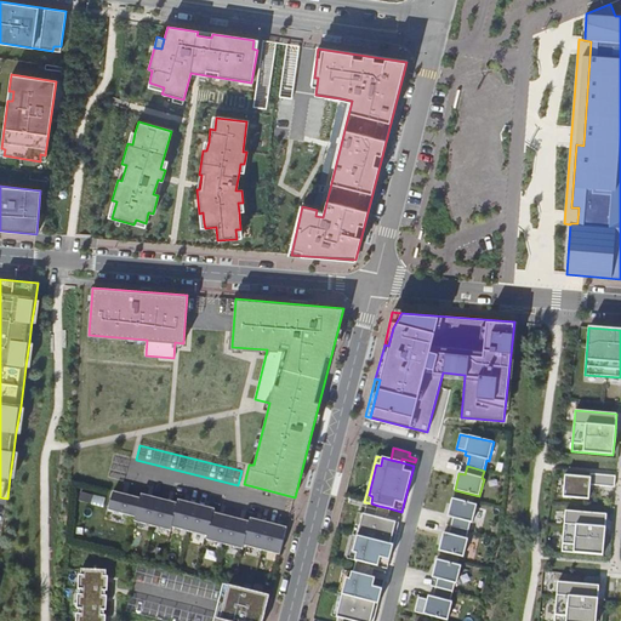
[(590,500),(591,485),(615,488),(615,476),(591,474),(591,478),(565,476),(563,497),(590,500)]
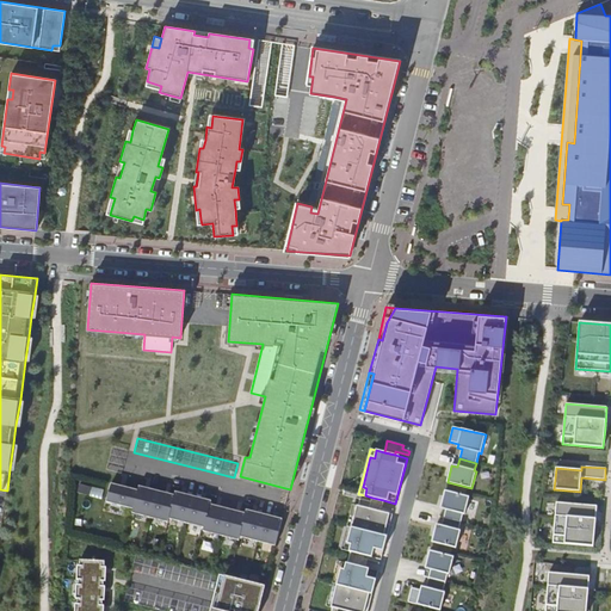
[(111,483),(106,503),(133,510),(134,510),(139,491),(137,491),(111,483)]
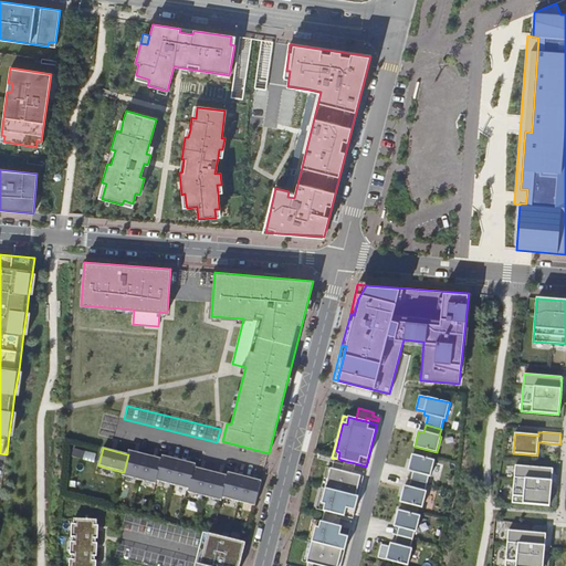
[(139,480),(145,454),(128,450),(127,454),(128,454),(124,472),(123,472),(123,475),(139,480)]
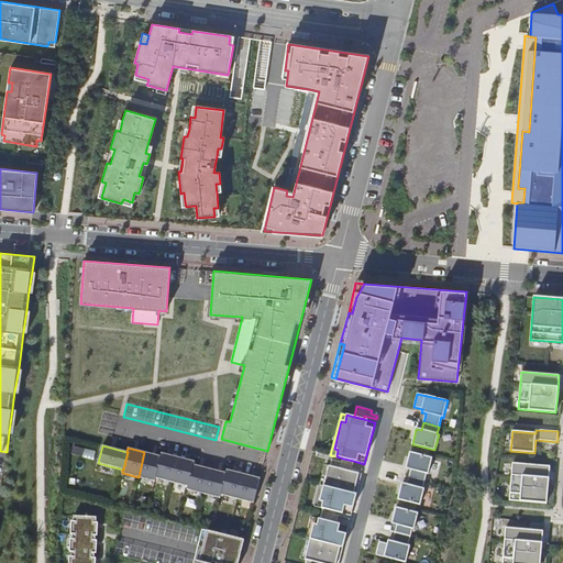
[(161,456),(144,452),(139,477),(155,482),(156,478),(155,478),(161,456)]
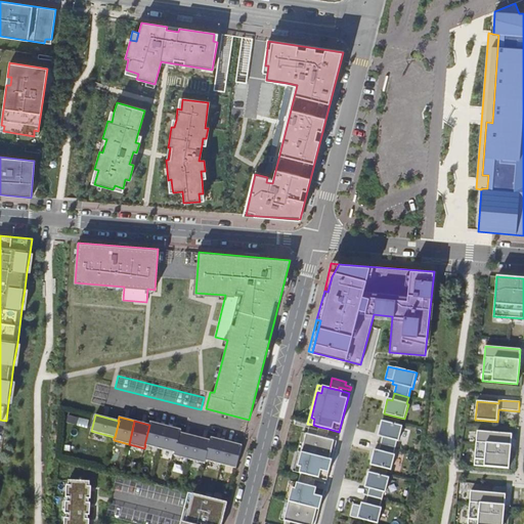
[(383,437),(381,444),(395,448),(397,441),(399,441),(402,427),(382,421),(378,436),(383,437)]
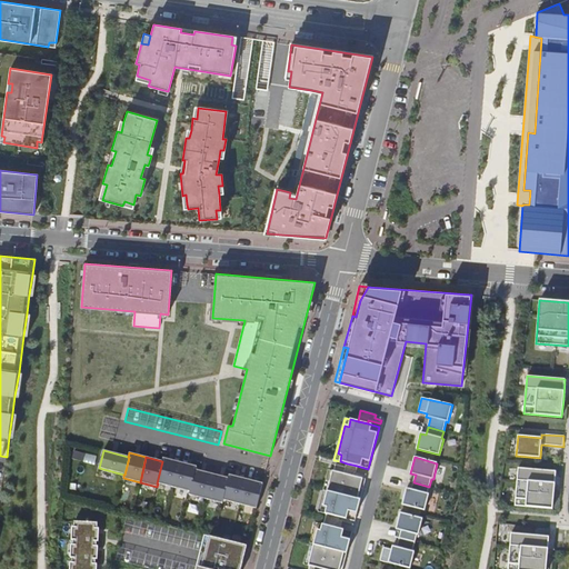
[(180,462),(163,458),(162,461),(157,483),(158,483),(173,488),(180,462)]
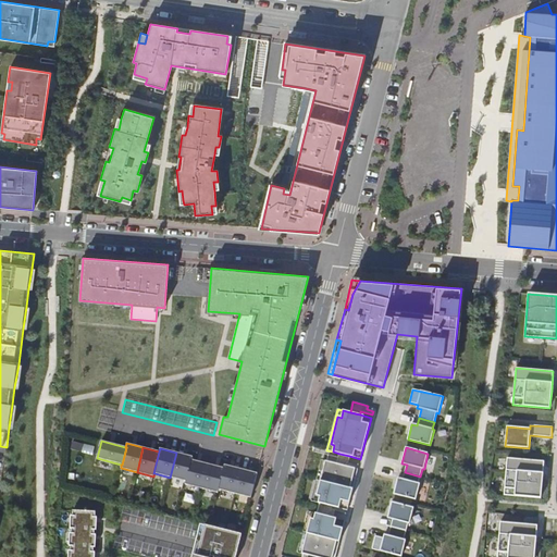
[(186,482),(192,460),(193,457),(176,453),(170,478),(186,481),(186,482)]
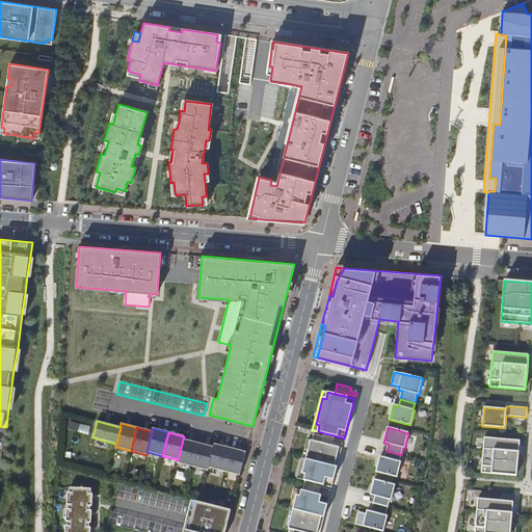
[(334,435),(324,433),(324,434),(323,436),(322,443),(326,445),(327,440),(333,441),(334,437),(334,435)]
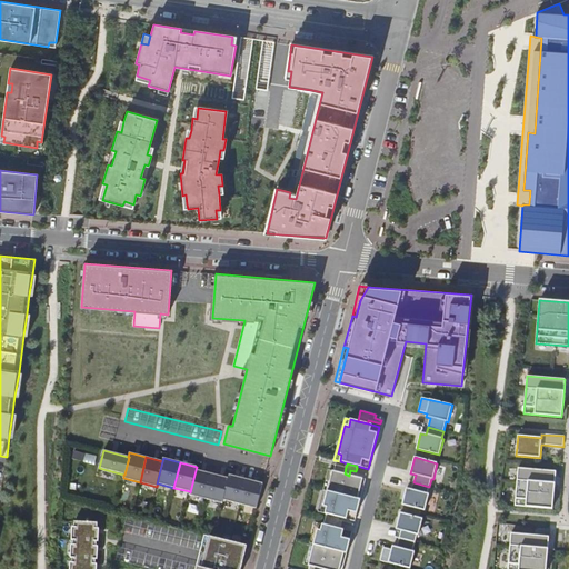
[(342,568),(352,532),(340,529),(330,527),(332,516),(343,518),(355,521),(366,479),(355,477),(356,471),(350,470),(349,476),(345,473),(346,467),(336,465),(333,471),(332,471),(323,507),(327,508),(325,513),(326,515),(323,525),(322,525),(320,531),(318,530),(308,566),(309,566),(308,568),(319,568),(320,568),(342,568)]
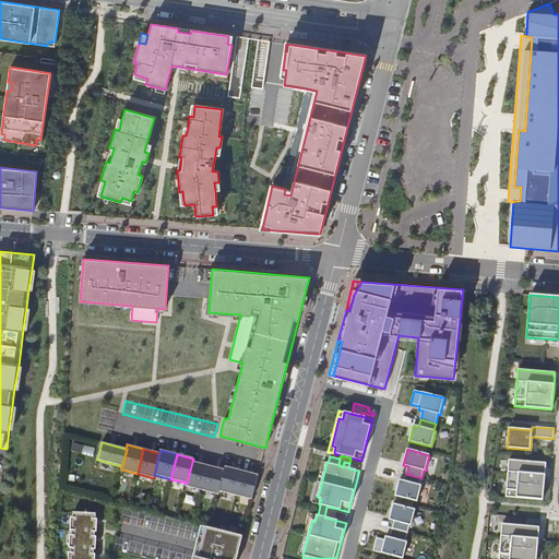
[(543,500),(545,483),(546,463),(509,461),(506,498),(543,500)]
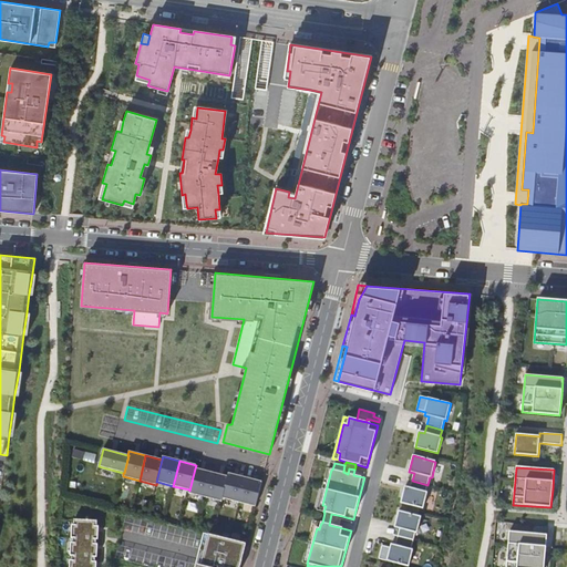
[(205,497),(212,472),(195,468),(189,491),(189,490),(188,493),(205,497)]
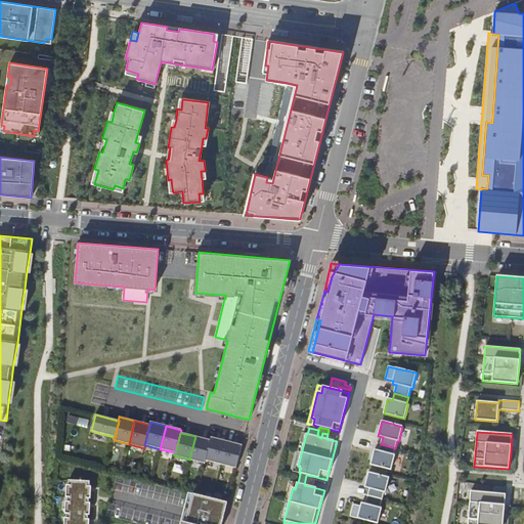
[(302,433),(293,472),(299,473),(301,468),(298,467),(306,434),(302,433)]
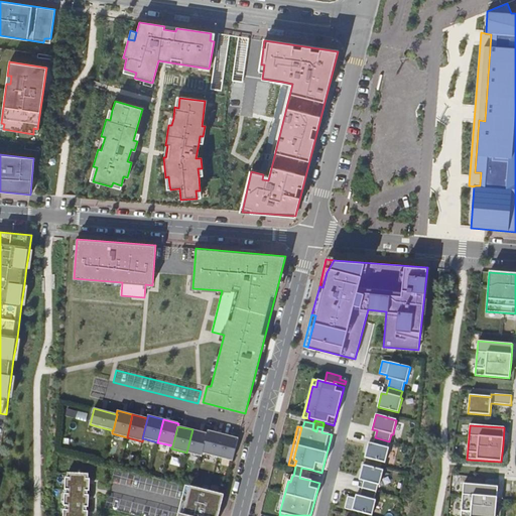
[(186,453),(202,457),(203,454),(208,433),(192,429),(186,453)]
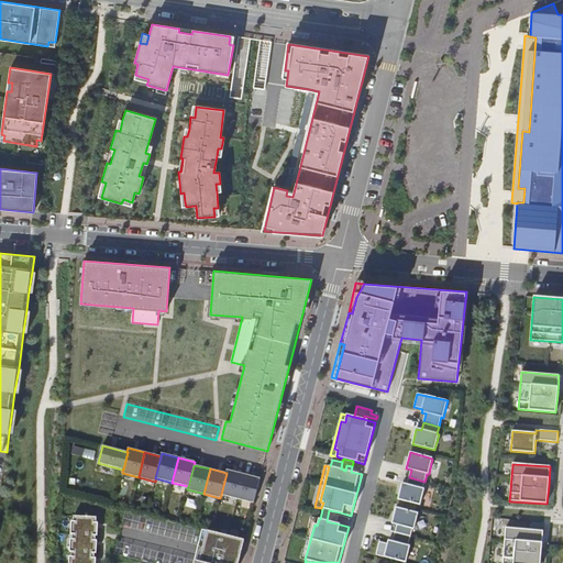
[(238,499),(243,474),(227,470),(227,473),(221,495),(238,499)]
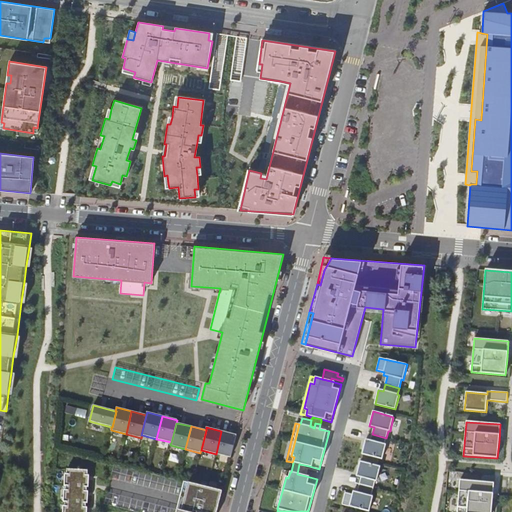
[(231,458),(237,435),(221,431),(216,454),(231,458)]
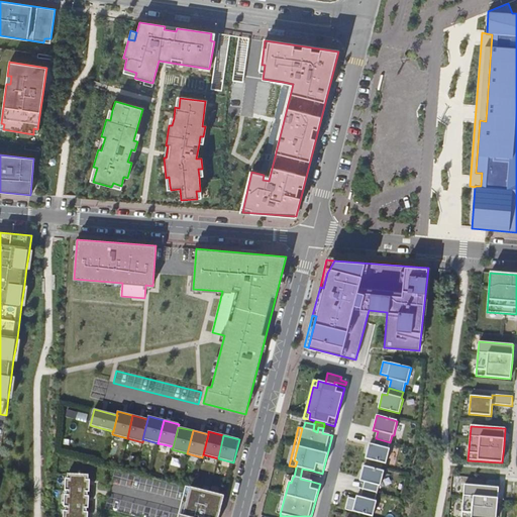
[(390,442),(376,438),(375,445),(370,444),(366,459),(387,464),(390,449),(389,448),(390,442)]
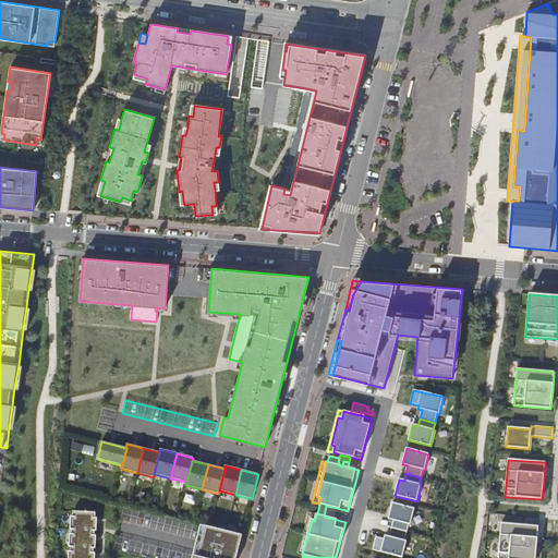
[(415,509),(393,504),(389,519),(393,521),(392,528),(408,532),(410,524),(411,525),(415,509)]
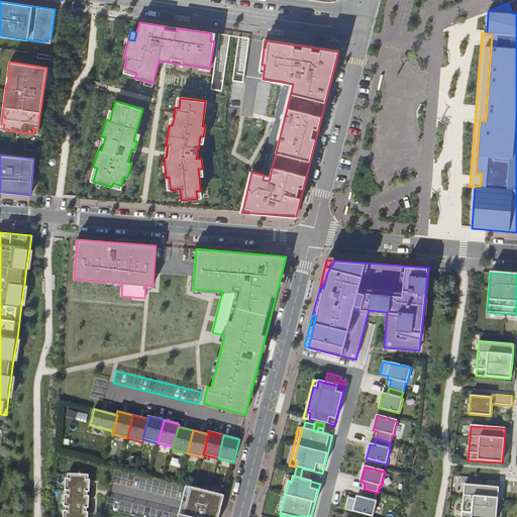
[(312,471),(302,469),(300,479),(309,481),(312,471)]
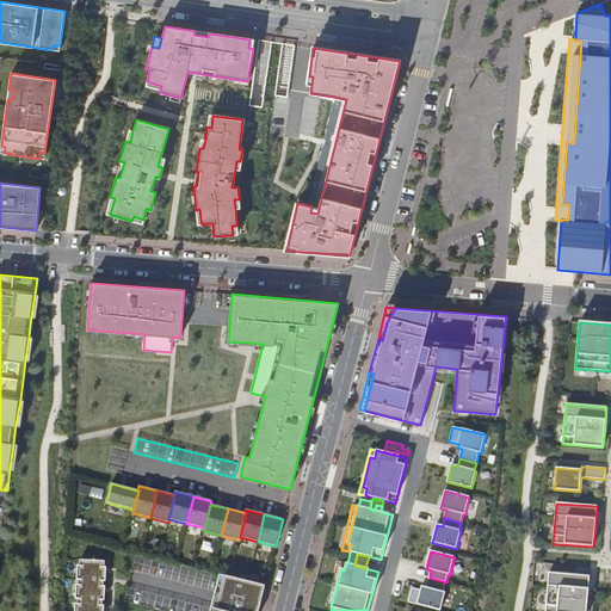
[(103,610),(104,606),(103,606),(103,600),(104,602),(105,587),(103,587),(104,581),(105,582),(106,568),(104,568),(105,562),(80,560),(79,566),(78,566),(76,580),(79,580),(78,585),(76,585),(75,599),(78,599),(78,604),(75,604),(74,610),(103,610)]
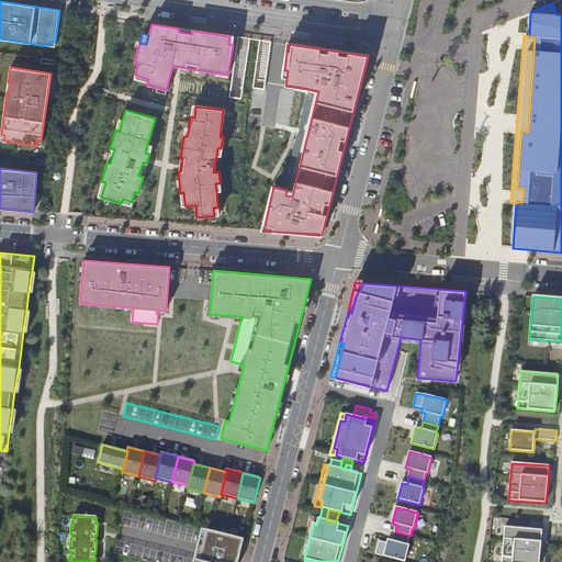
[(300,558),(304,559),(314,524),(316,525),(318,518),(311,516),(300,558)]
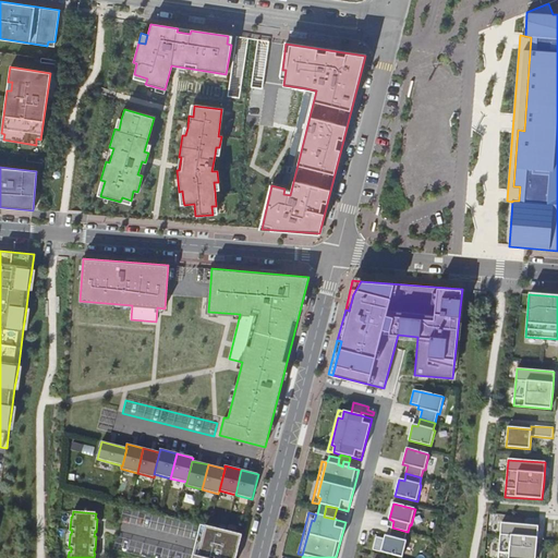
[(535,557),(538,526),(501,523),(497,557),(535,557)]
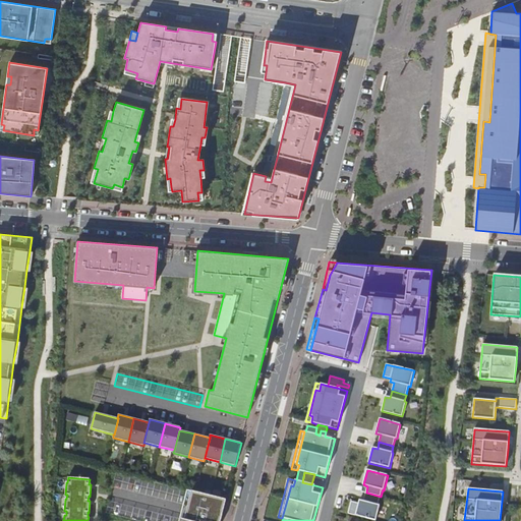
[(220,520),(226,500),(187,490),(179,520),(220,520)]
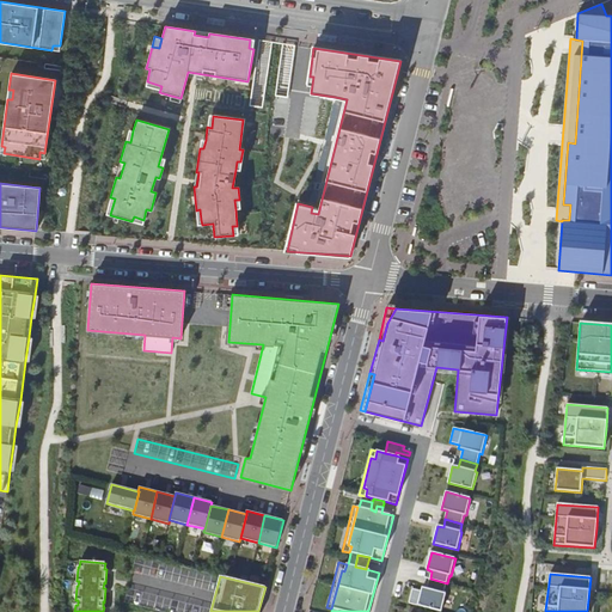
[(445,593),(447,583),(430,579),(427,589),(423,588),(422,592),(412,589),(409,604),(441,611),(446,594),(445,593)]
